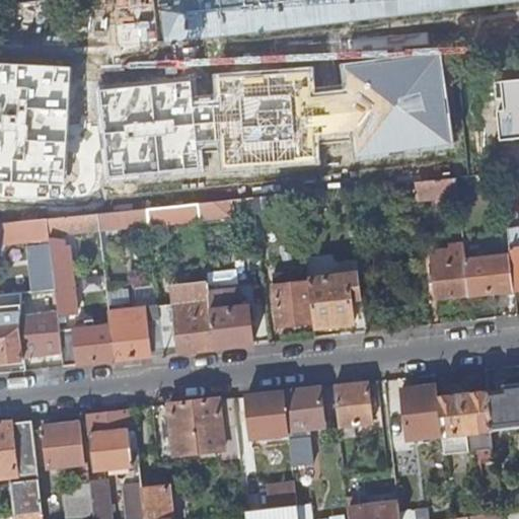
[(518,0),(136,0),(138,11),(162,8),(162,10),(165,10),(168,42),(518,0)]
